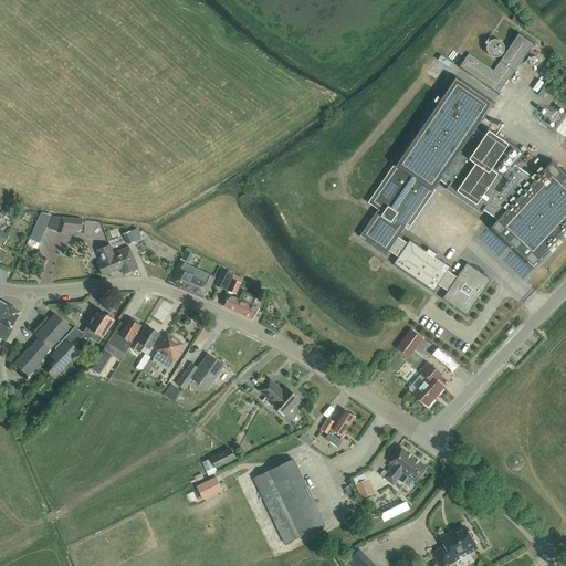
[(517,33),(500,60),(493,71),(468,53),(459,66),(499,94),(515,70),(532,42),(517,33)]
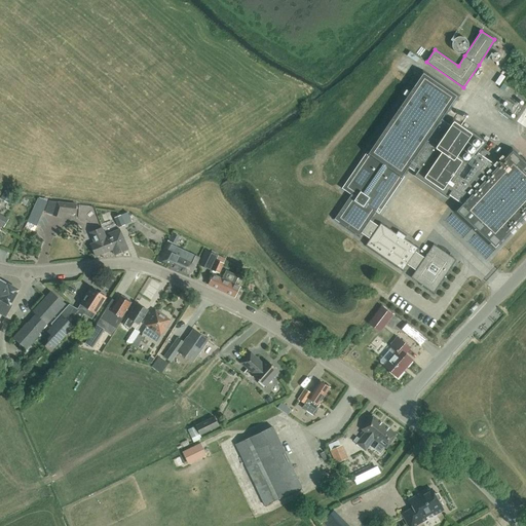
[(456,52),(460,53),(463,52),(466,49),(467,47),(467,43),(466,40),(464,37),(460,36),(456,36),(452,39),(451,42),(451,46),(453,50),(456,52)]
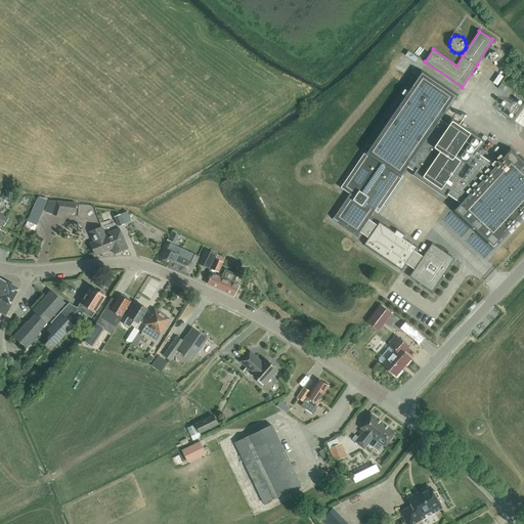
[(489,59),(492,60),(494,60),(496,59),(498,57),(497,54),(495,52),(492,52),(490,53),(489,56),(489,59)]
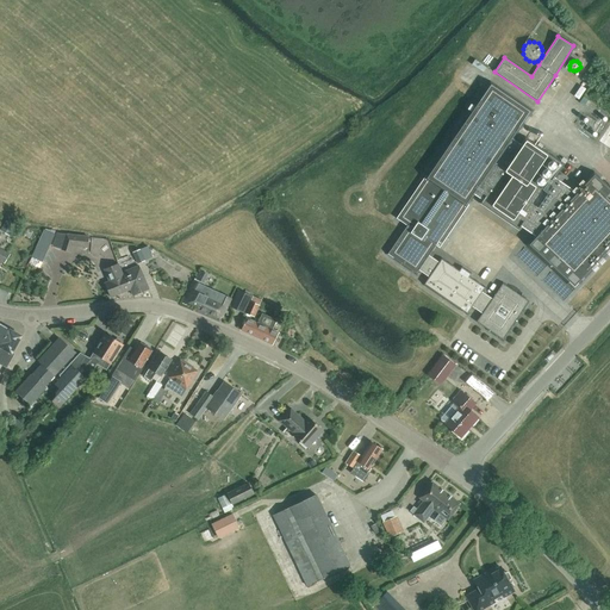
[(472,306),(480,312),(481,313),(475,322),(486,329),(503,341),(524,309),(523,307),(527,300),(524,299),(526,297),(502,280),(490,297),(483,292),(486,286),(468,275),(470,273),(460,267),(459,269),(440,256),(437,261),(429,255),(436,246),(439,247),(468,204),(465,201),(467,199),(471,201),(475,194),(533,235),(524,244),(573,291),(579,284),(609,250),(609,185),(593,169),(574,190),(555,178),(565,163),(524,135),(520,142),(514,138),(523,124),(531,111),(489,81),(427,170),(430,173),(428,176),(425,174),(396,217),(405,224),(388,248),(385,254),(392,257),(416,274),(419,269),(427,275),(422,284),(467,315),(472,306)]
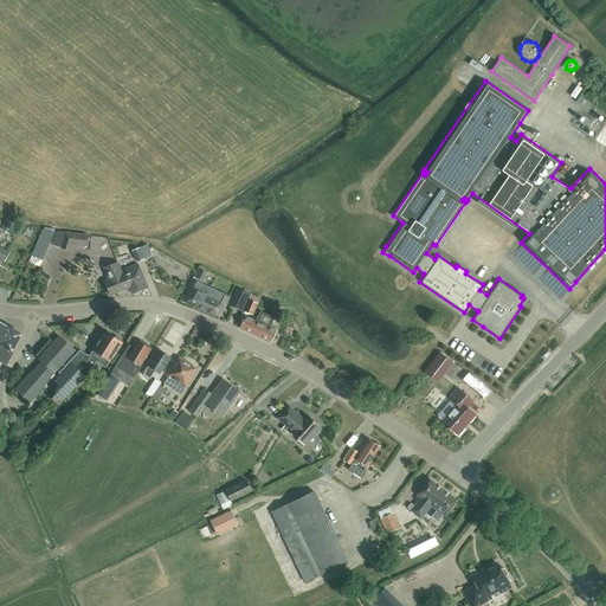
[(577,127),(592,137),(605,118),(590,108),(585,115),(575,108),(572,114),(581,121),(577,127)]
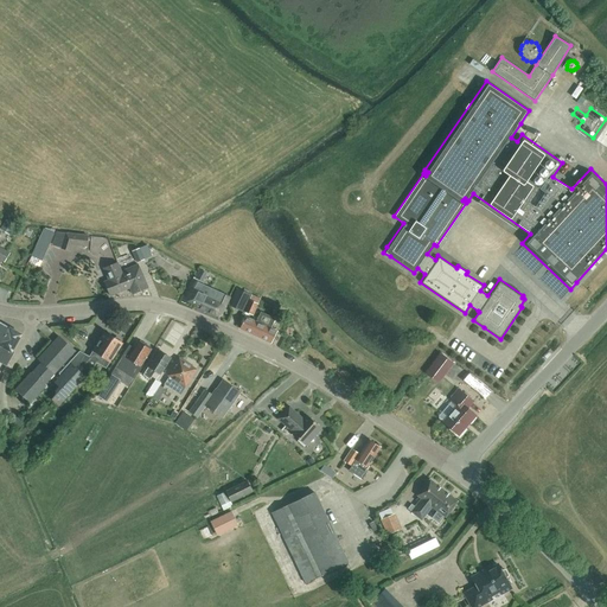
[(4,221),(0,228),(0,229),(8,234),(13,225),(4,221)]
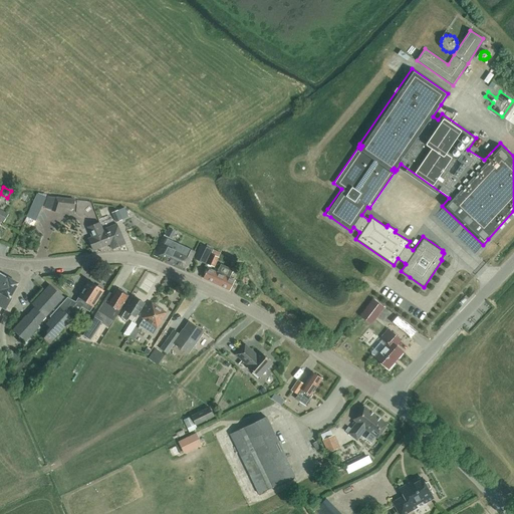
[(55,197),(51,211),(55,212),(58,212),(59,212),(60,208),(60,207),(73,209),(74,200),(74,199),(55,197)]
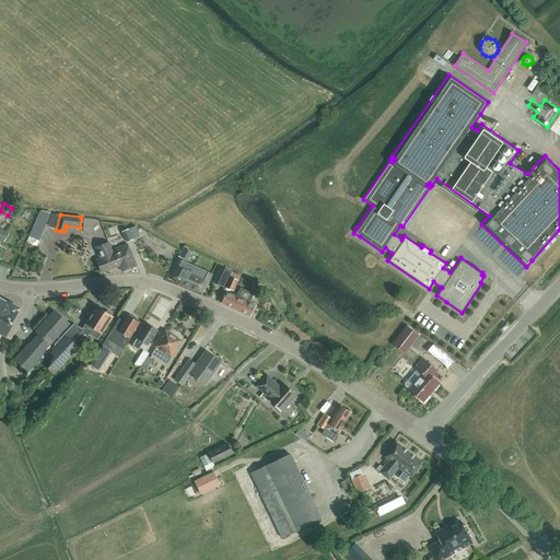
[(127,241),(132,238),(139,236),(136,225),(128,229),(123,231),(127,241)]
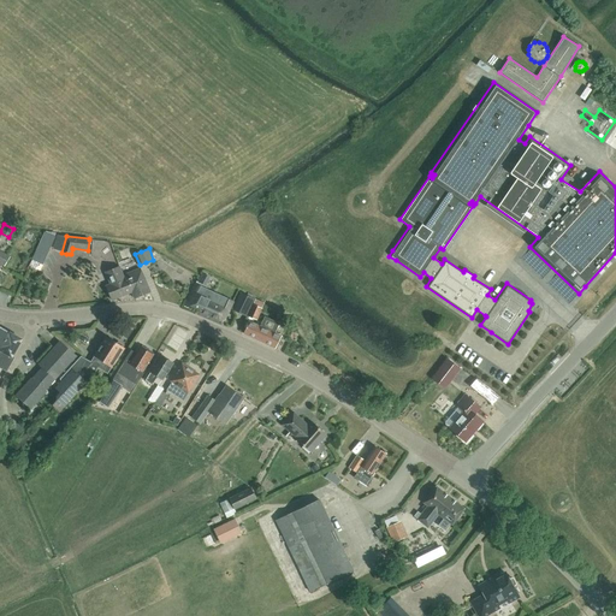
[(124,274),(123,274),(119,265),(105,272),(108,284),(106,285),(112,300),(131,291),(132,291),(126,277),(125,278),(124,274)]
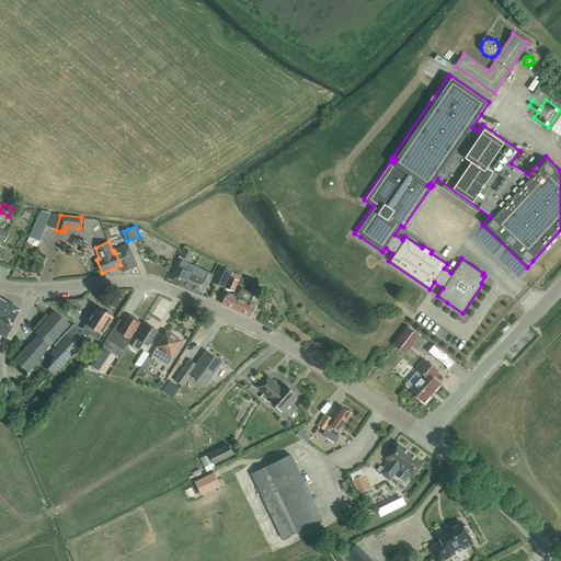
[(127,243),(113,250),(114,253),(115,252),(121,265),(119,265),(122,271),(136,265),(127,243)]
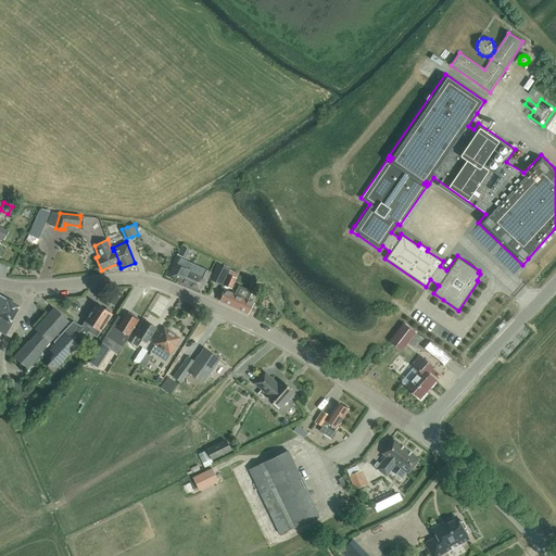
[(200,293),(207,277),(210,274),(178,256),(175,262),(172,270),(174,272),(172,276),(180,280),(179,282),(200,293)]
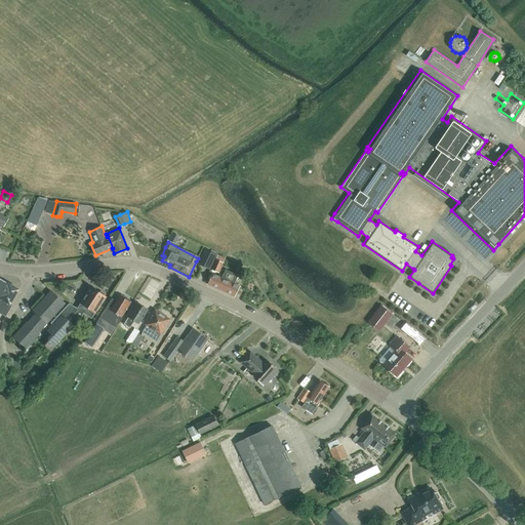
[(209,251),(202,266),(209,269),(216,254),(209,251)]
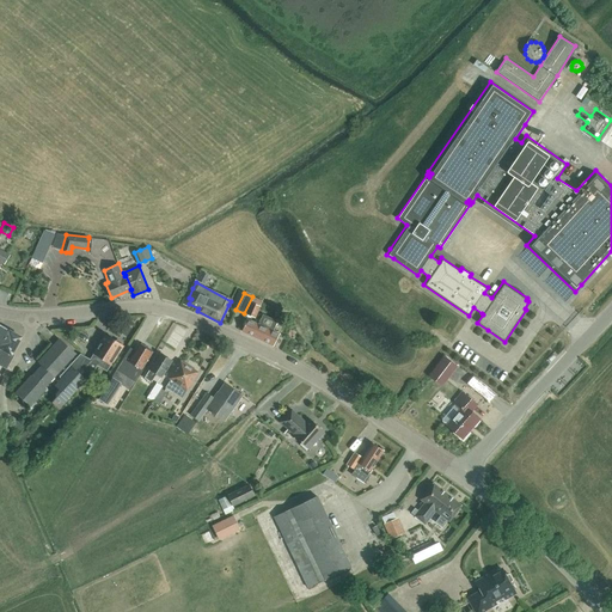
[(250,303),(245,313),(256,318),(261,306),(251,303),(250,303)]
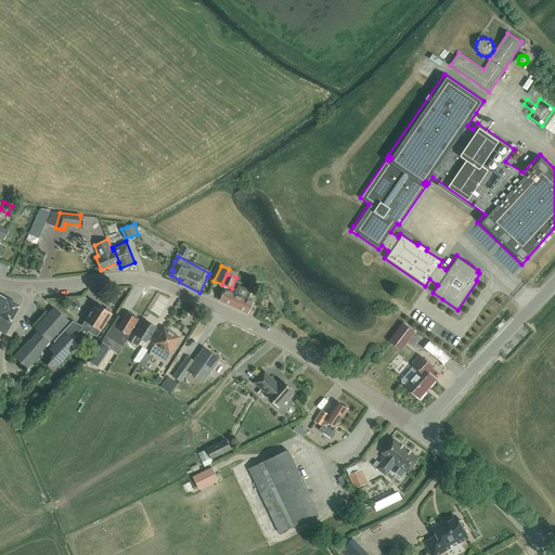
[(219,299),(247,313),(253,301),(247,299),(252,291),(237,285),(233,294),(224,288),(219,299)]
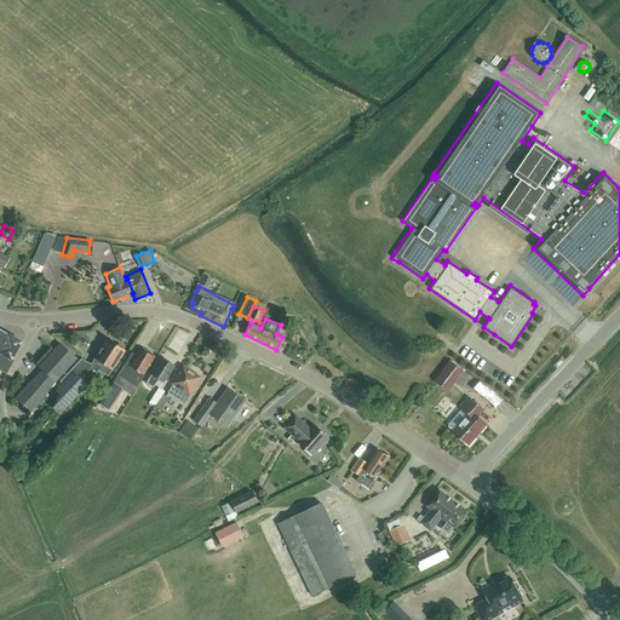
[(0,357),(5,350),(3,349),(10,336),(1,331),(0,332),(0,357)]
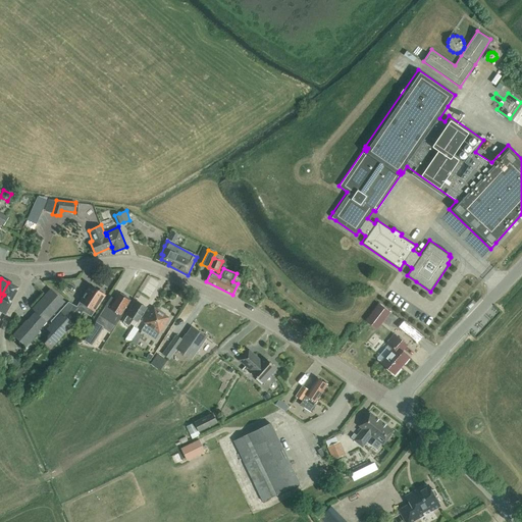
[(18,288),(9,282),(8,282),(2,294),(4,295),(0,301),(0,310),(5,314),(12,303),(10,302),(18,288)]
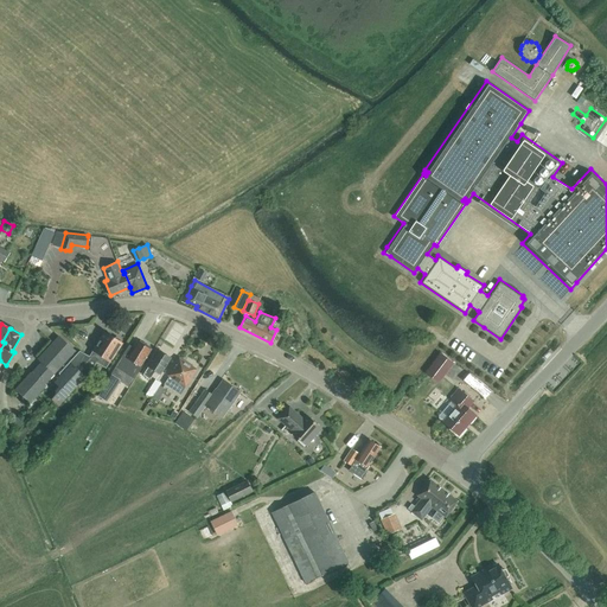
[(56,382),(59,385),(56,390),(56,395),(52,398),(58,404),(85,377),(96,362),(107,368),(122,342),(106,332),(90,357),(84,357),(77,369),(71,364),(56,382)]
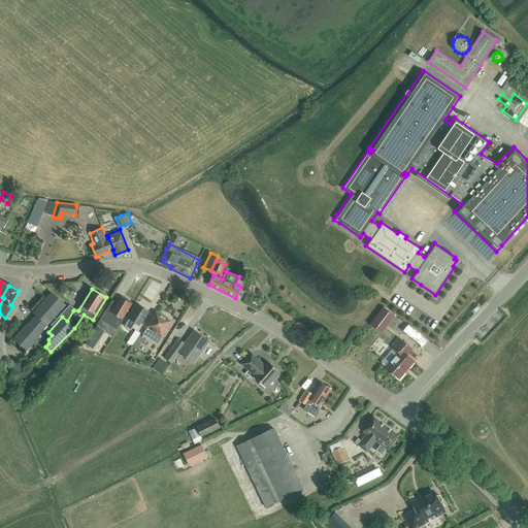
[(36,316),(47,325),(65,305),(52,293),(34,312),(36,316)]
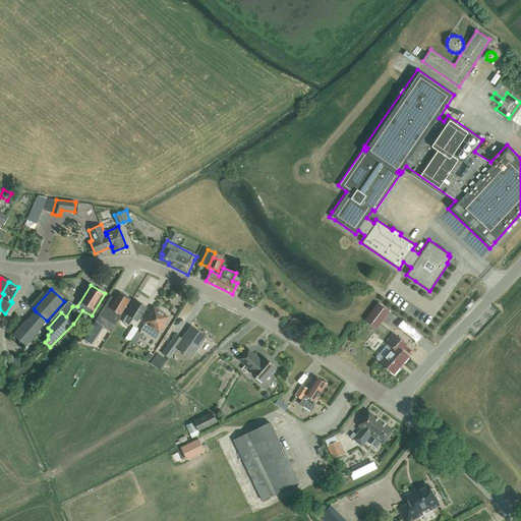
[(110,300),(102,313),(100,315),(113,324),(115,321),(116,322),(130,300),(119,293),(113,302),(110,300)]
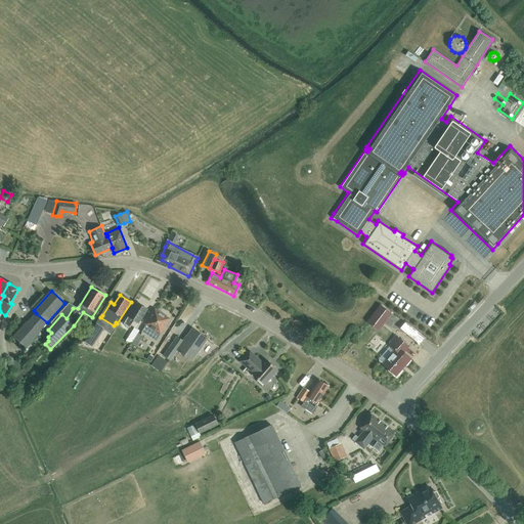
[(147,309),(137,302),(124,322),(130,326),(134,320),(138,323),(147,309)]
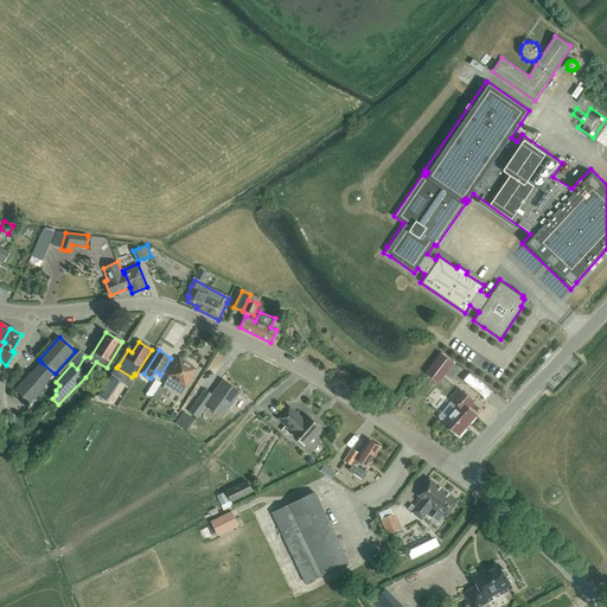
[(423,369),(436,379),(453,362),(441,351),(423,369)]
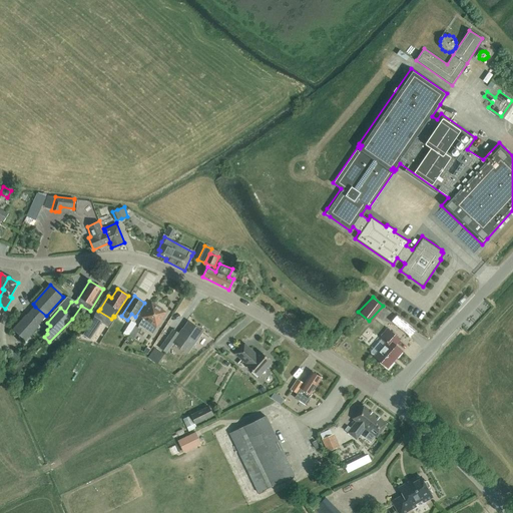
[(139,325),(148,330),(152,323),(157,326),(165,312),(152,304),(143,317),(144,318),(139,325)]
